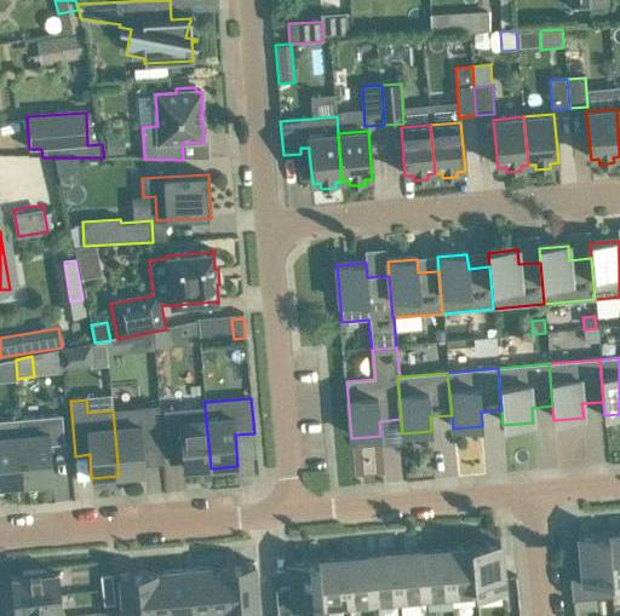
[(139,409),(113,410),(119,476),(145,473),(142,442),(161,441),(159,407),(139,409)]
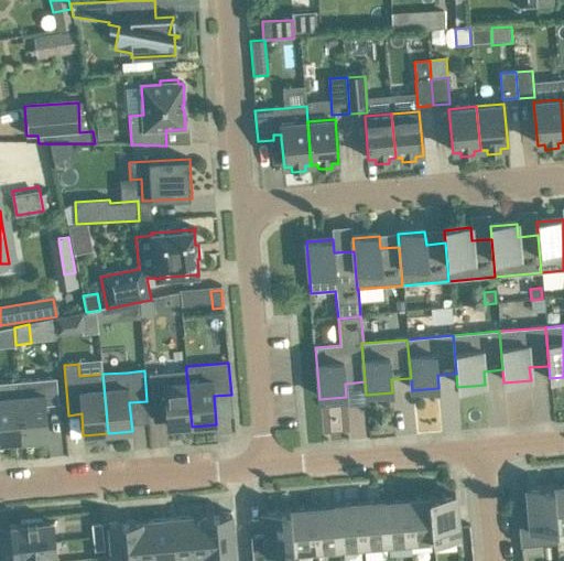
[(167,429),(192,427),(186,371),(149,375),(152,401),(164,400),(167,429)]
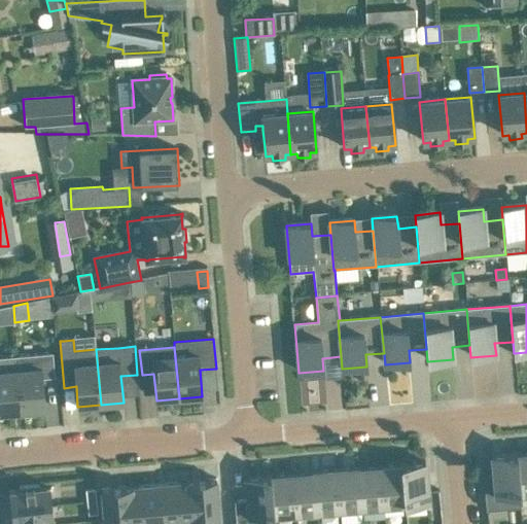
[(19,371),(23,412),(45,410),(42,380),(55,379),(53,354),(18,357),(19,371)]
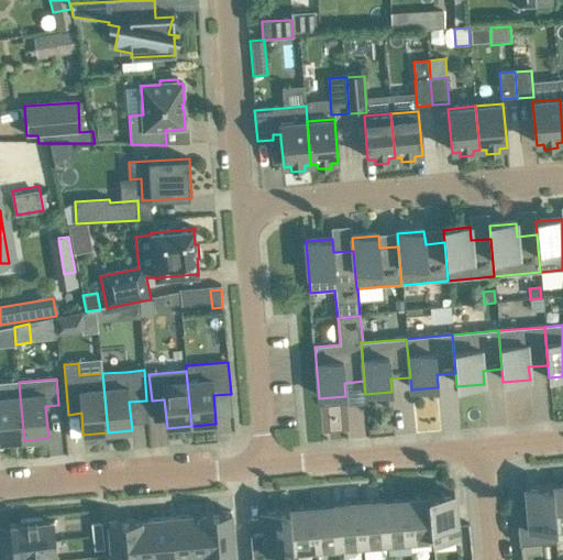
[(20,396),(19,382),(0,383),(0,441),(24,440),(20,396)]
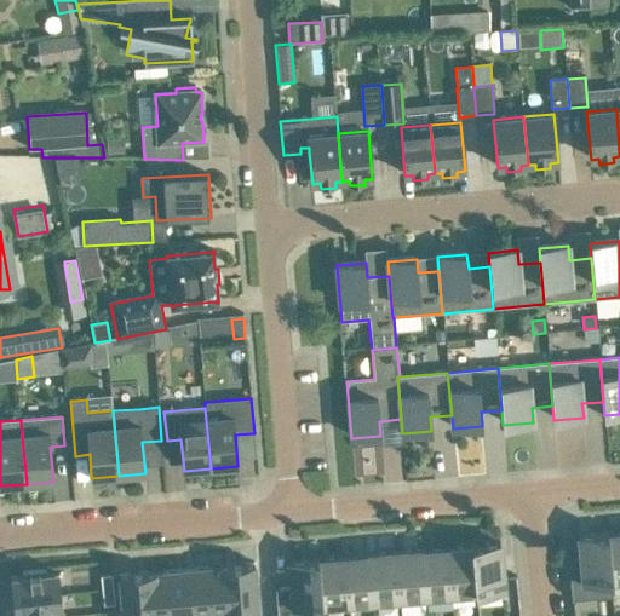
[(612,598),(610,581),(607,536),(608,536),(608,534),(580,536),(581,560),(568,562),(573,600),(612,598)]
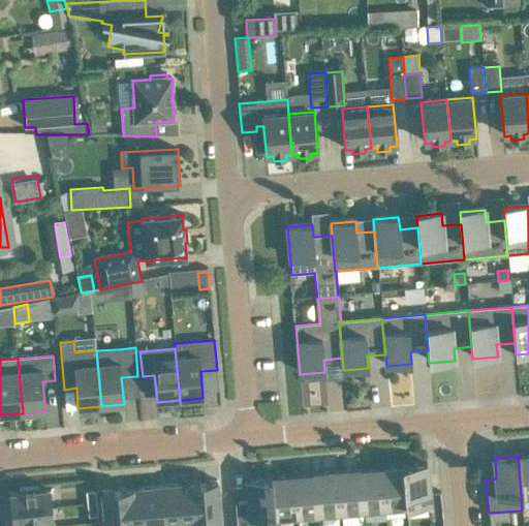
[(521,496),(528,495),(528,456),(519,458),(518,458),(521,496)]
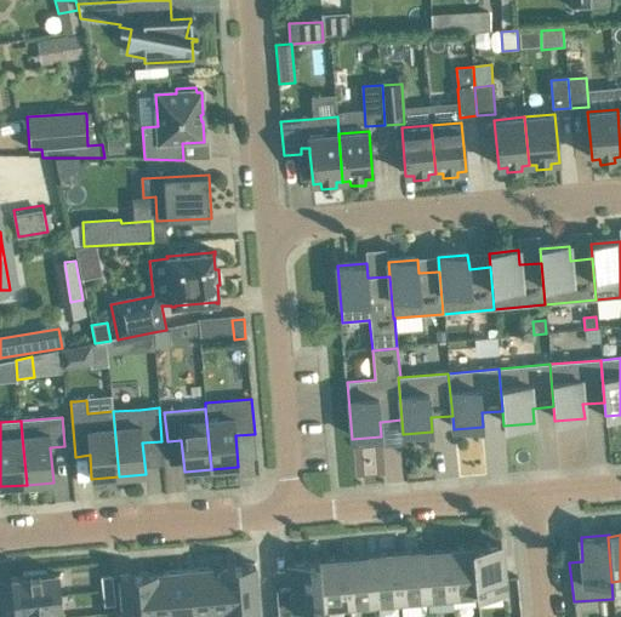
[(505,589),(501,544),(473,547),(473,549),(474,549),(478,592),(505,589)]
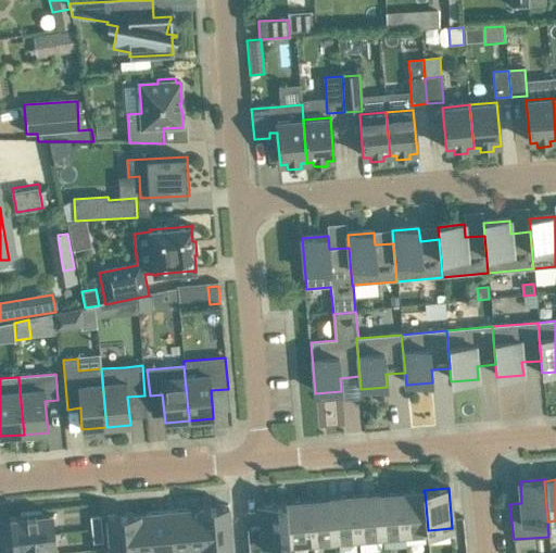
[(404,532),(428,530),(425,492),(424,492),(401,493),(404,532)]
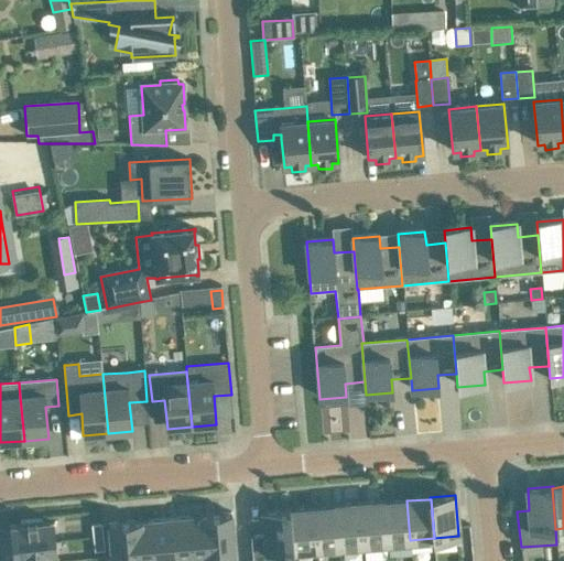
[(387,542),(410,540),(407,500),(384,503),(383,503),(387,542)]
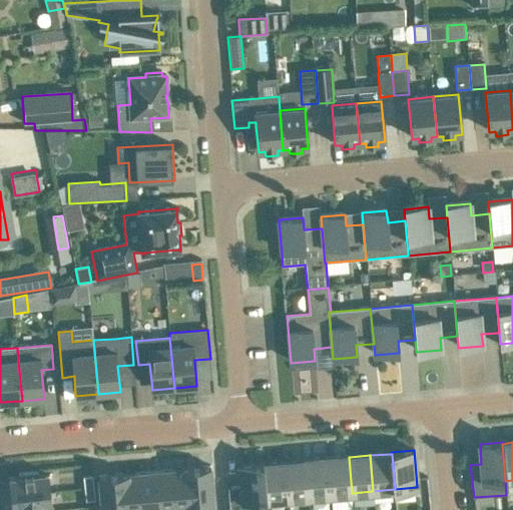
[(330,495),(352,493),(349,457),(350,457),(349,456),(327,458),(330,495)]
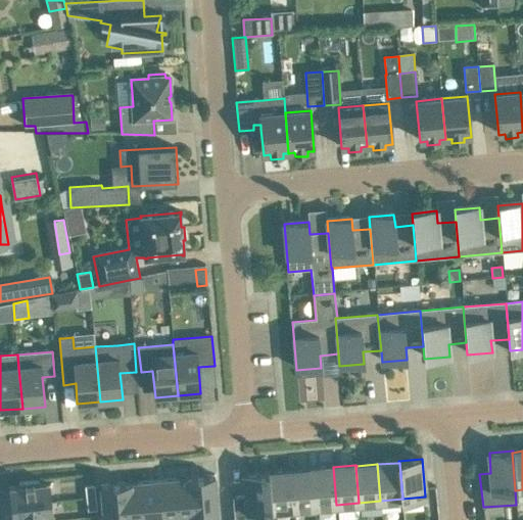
[(336,505),(333,467),(310,469),(311,470),(315,507),(336,505)]
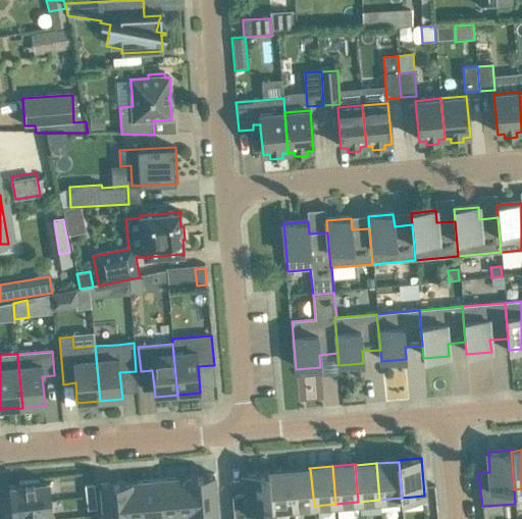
[(292,508),(314,506),(310,469),(289,471),(292,508)]
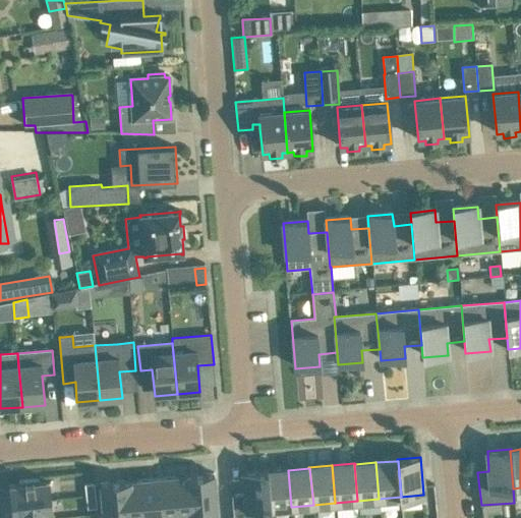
[(267,470),(243,472),(245,495),(232,496),(233,517),(270,517),(269,509),(266,472),(267,472),(267,470)]
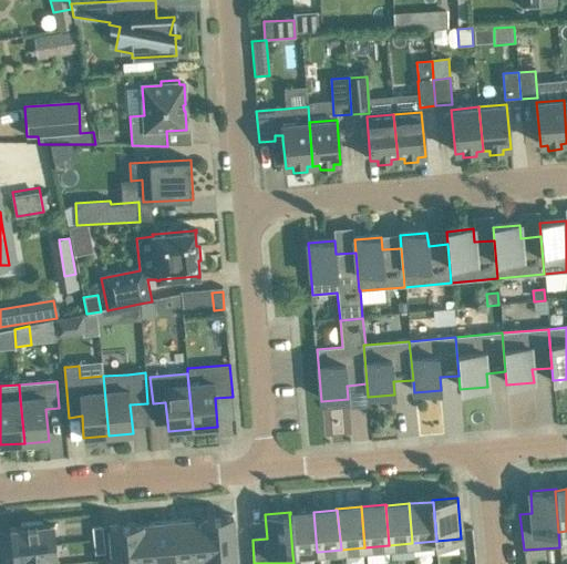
[(292,554),(317,552),(313,512),(290,514),(289,514),(292,554)]
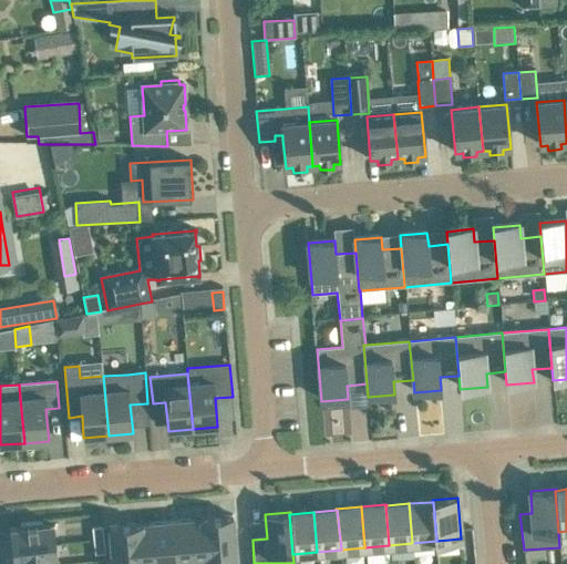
[(233,516),(212,519),(216,563),(237,561),(233,516)]
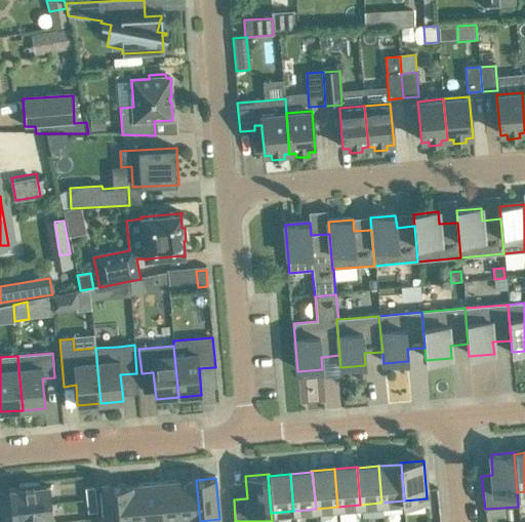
[(200,521),(196,480),(186,481),(186,482),(177,482),(180,521),(189,521),(200,521)]
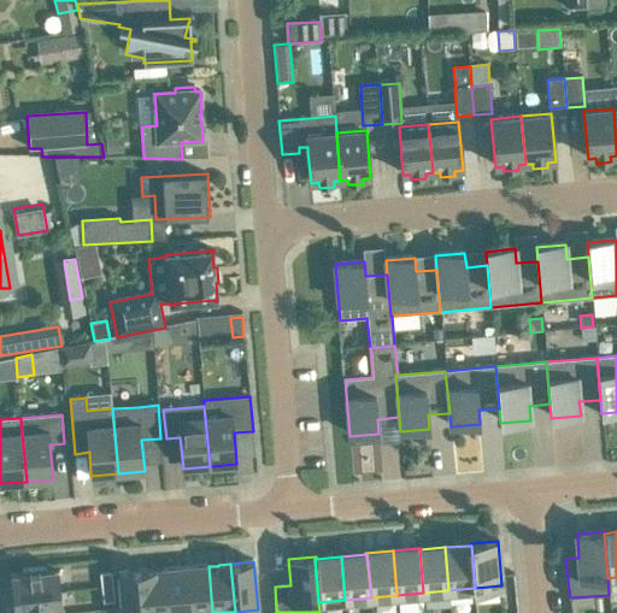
[(212,612),(209,566),(187,569),(191,612),(212,612)]
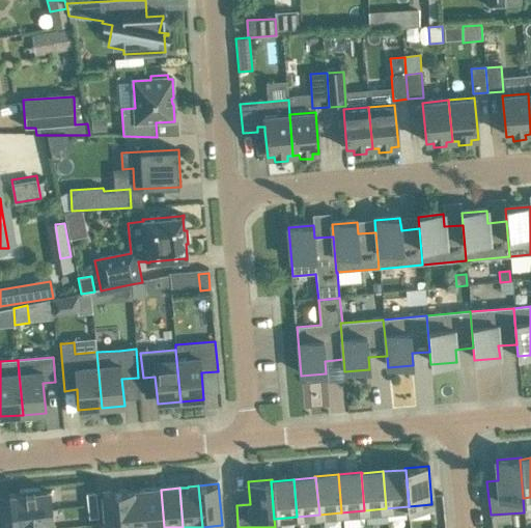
[(11,517),(53,511),(50,492),(39,493),(38,491),(39,490),(39,489),(19,491),(20,493),(20,495),(9,496),(11,517)]
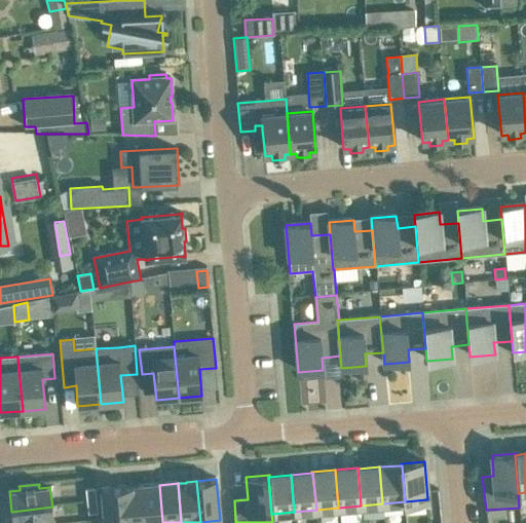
[(140,487),(144,522),(162,522),(159,485),(140,487)]
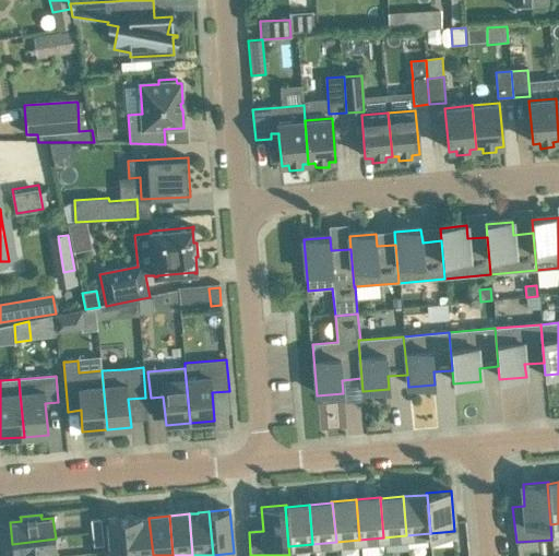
[(153,555),(149,518),(140,518),(140,517),(129,518),(132,555),(153,555)]
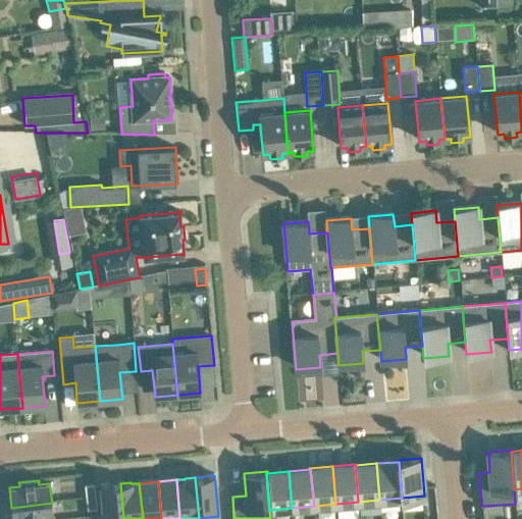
[(123,518),(120,483),(100,485),(103,518),(123,518)]
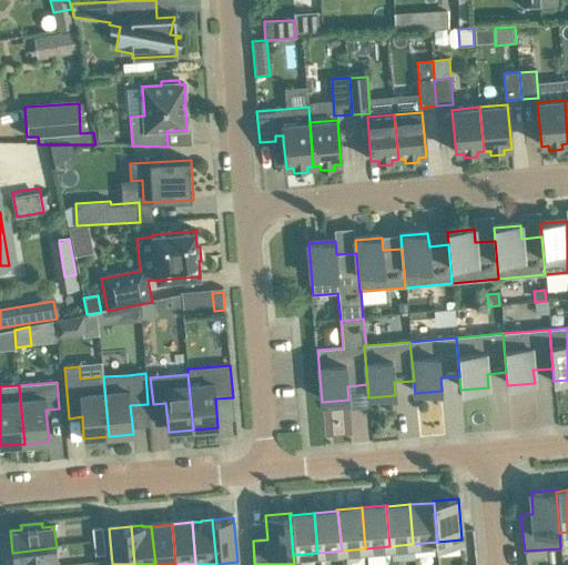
[(93,543),(103,542),(102,528),(92,530),(93,543)]
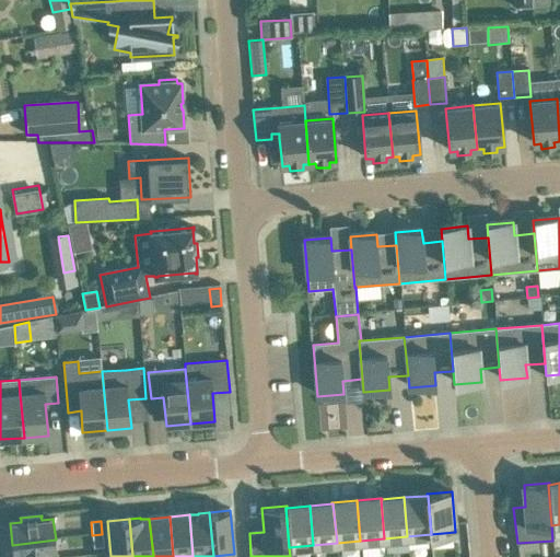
[(104,547),(102,534),(92,535),(94,548),(104,547)]
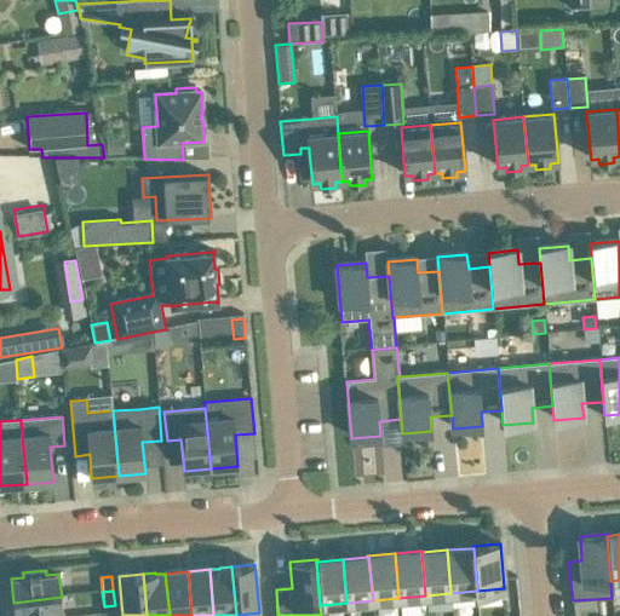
[(63,609),(62,597),(13,603),(15,615),(16,615),(63,615),(62,609),(63,609)]
